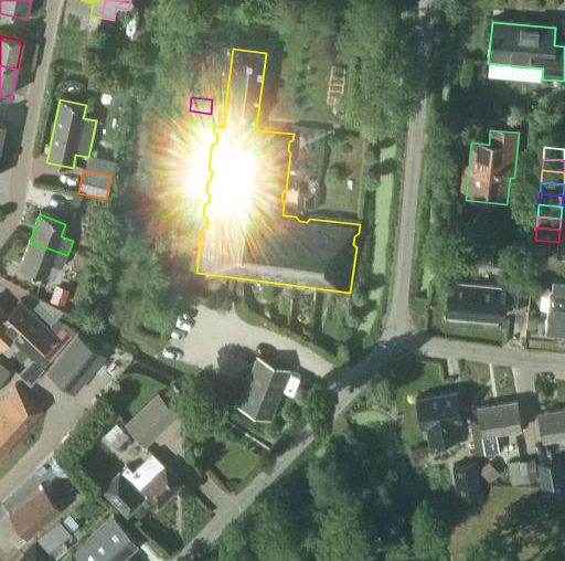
[(67,255),(30,242),(20,268),(45,278),(50,266),(62,271),(67,255)]
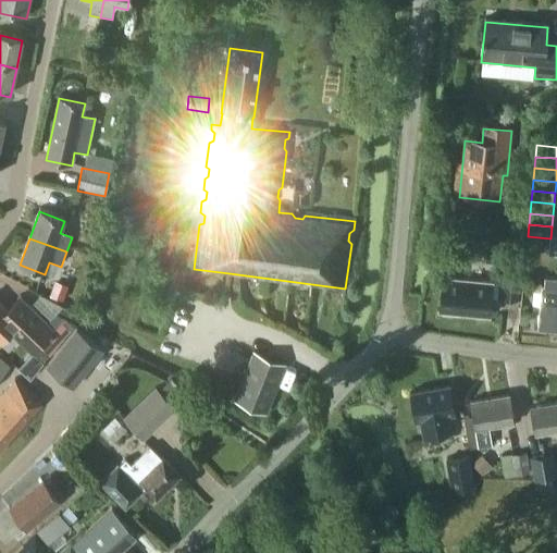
[(503,285),(443,281),(440,314),(487,318),(490,299),(521,302),(522,272),(504,271),(503,285)]
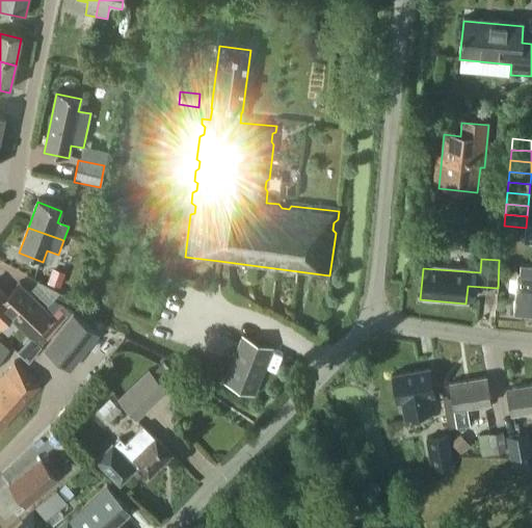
[(531,267),(520,267),(520,275),(517,275),(513,317),(531,318),(531,267)]
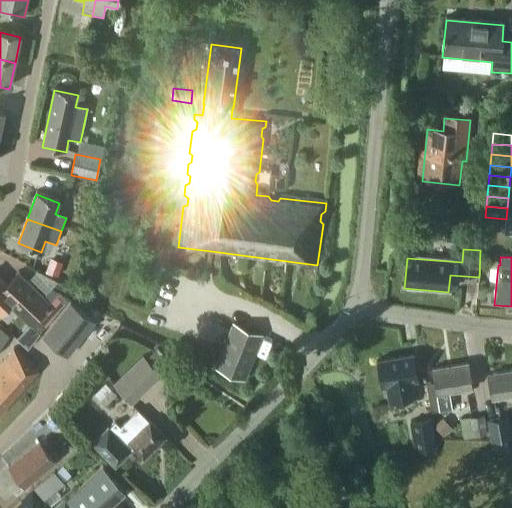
[(58,279),(63,265),(51,260),(45,274),(58,279)]
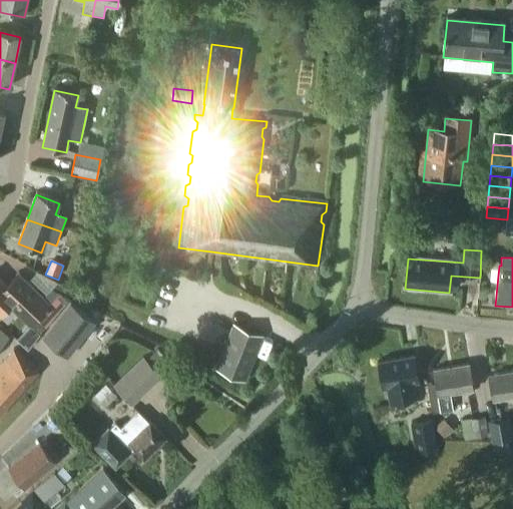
[(13,317),(15,315),(29,327),(51,304),(18,273),(5,287),(0,282),(0,317),(7,310),(13,317)]
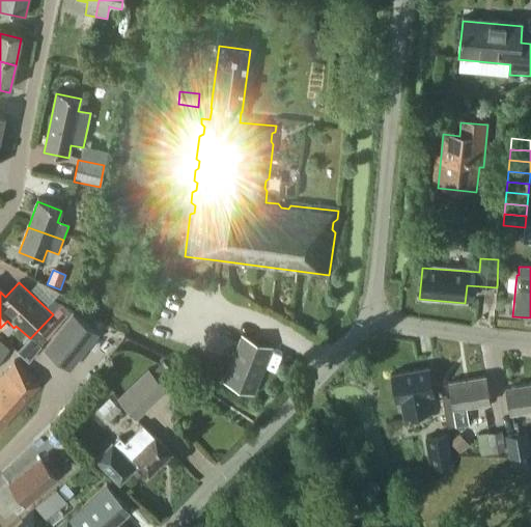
[(68,313),(40,350),(65,368),(93,331),(68,313)]
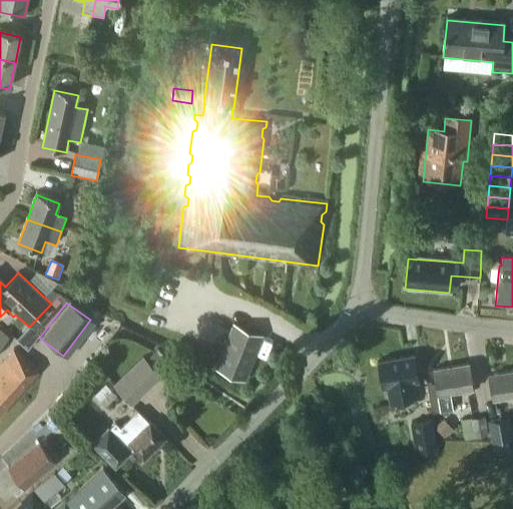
[(263,338),(233,326),(215,371),(245,383),(263,338)]
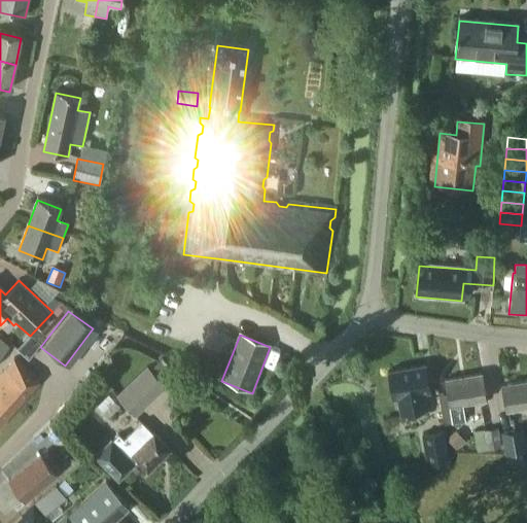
[(0,359),(9,350),(0,341),(0,359)]
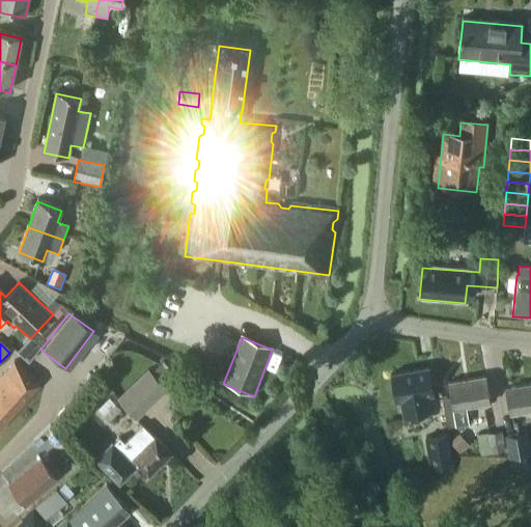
[(26,375),(14,363),(2,377),(3,377),(0,380),(0,432),(29,400),(15,387),(26,375)]
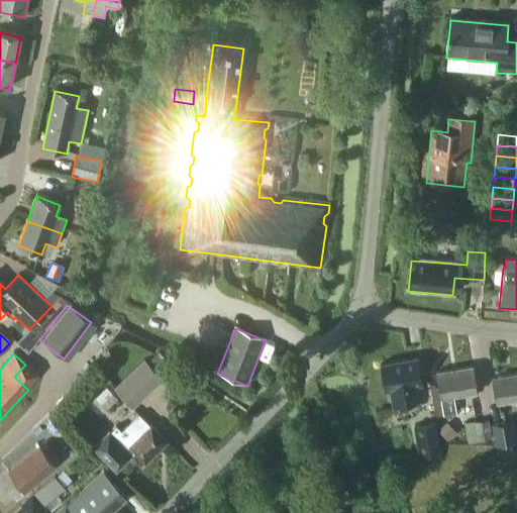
[(421,387),(416,361),(381,367),(385,393),(390,392),(393,408),(419,403),(416,388),(421,387)]
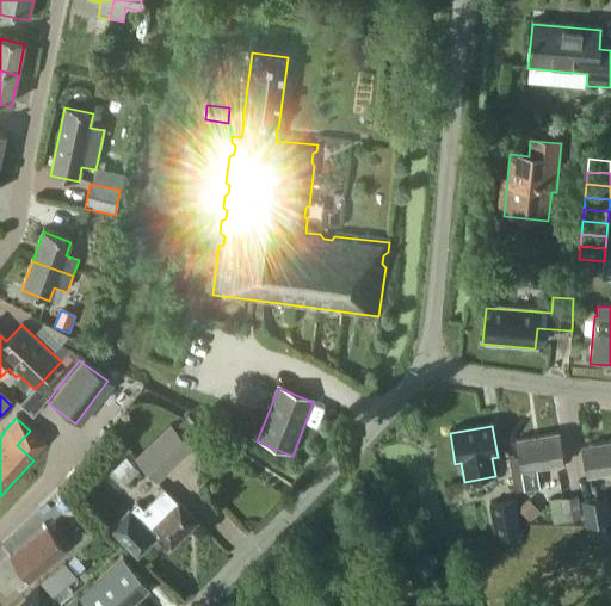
[(192,450),(170,427),(134,463),(155,486),(192,450)]
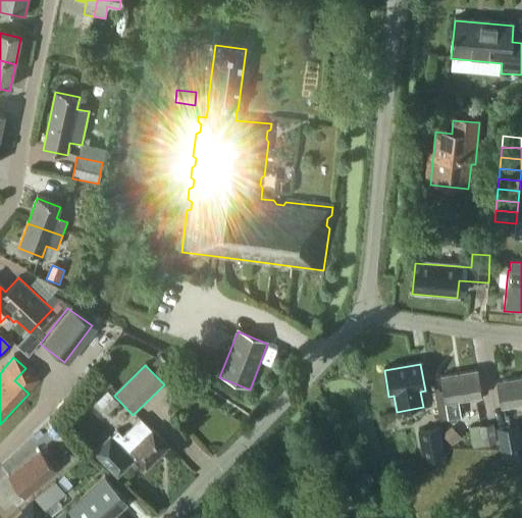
[(434,395),(438,419),(439,423),(461,419),(458,404),(482,400),(478,372),(440,378),(442,394),(434,395)]
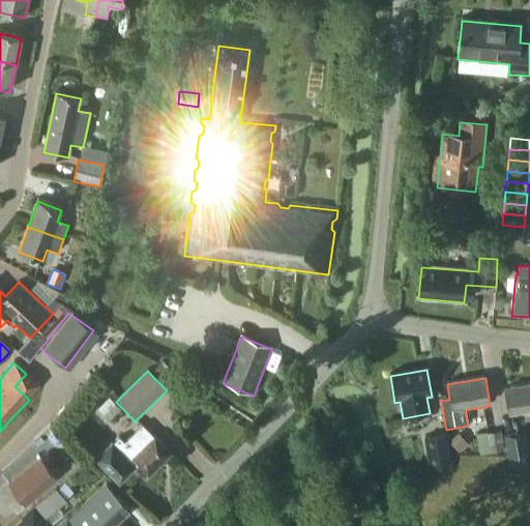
[(529,413),(529,385),(504,390),(508,417),(529,413)]
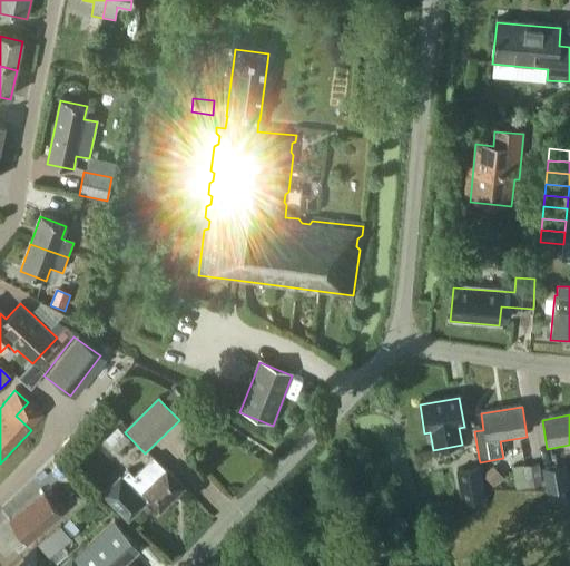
[(184,489),(154,459),(134,478),(128,472),(120,479),(119,478),(102,495),(112,505),(125,517),(145,498),(159,513),(184,489)]
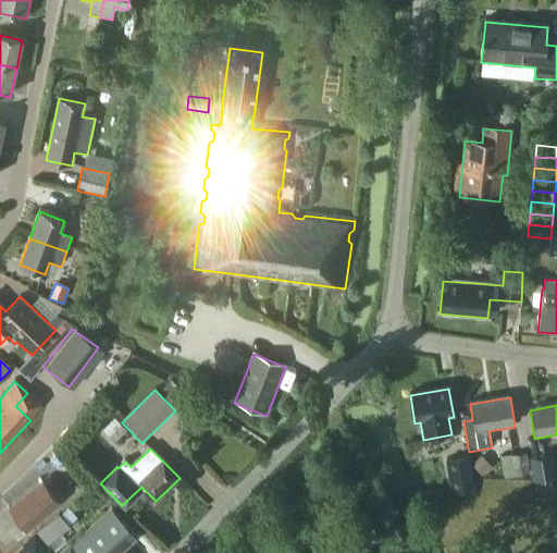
[(530,477),(527,455),(502,458),(505,481),(530,477)]
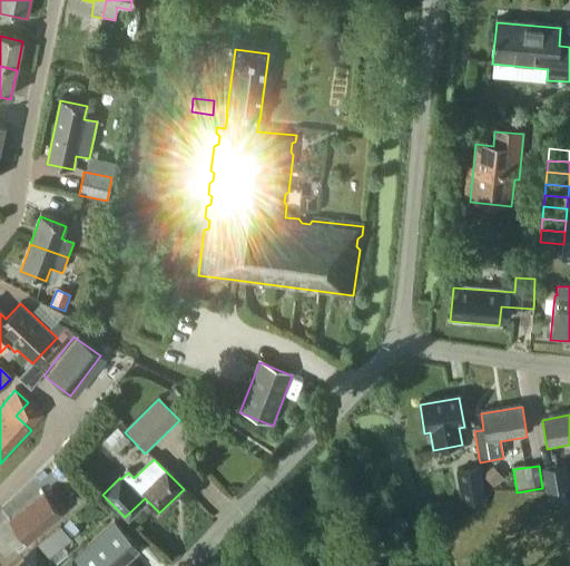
[(569,489),(566,467),(541,471),(546,494),(547,493),(549,503),(567,504),(564,490),(569,489)]
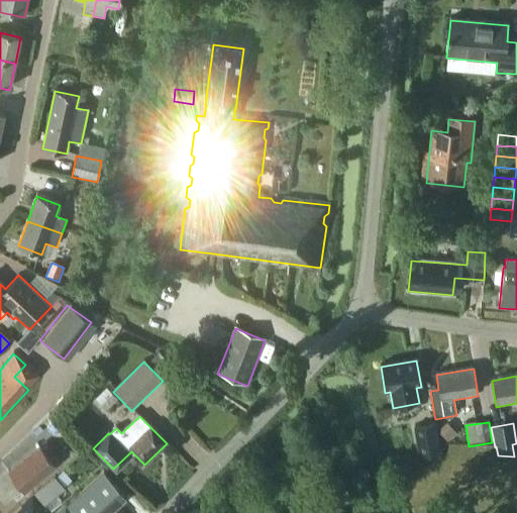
[(440,453),(435,424),(413,428),(418,457),(440,453)]
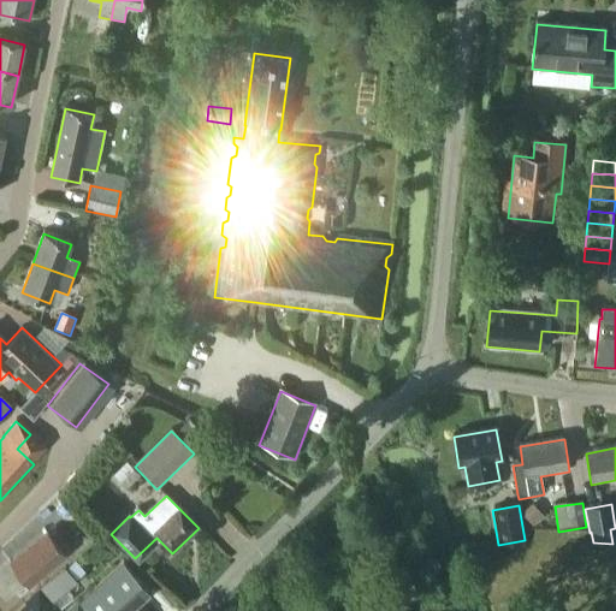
[(67,557),(46,533),(9,564),(30,588),(67,557)]
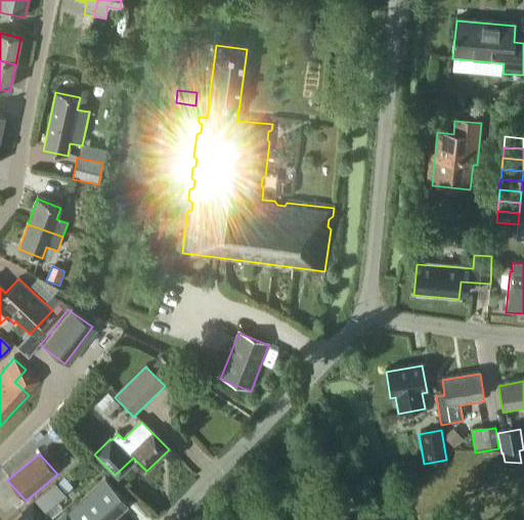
[(72,490),(62,480),(56,485),(34,504),(22,514),(23,515),(17,519),(48,519),(44,515),(67,496),(66,495),(72,490)]
